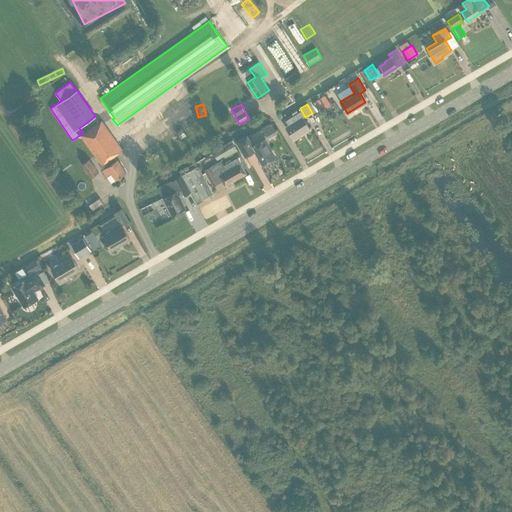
[(179,123),(185,116),(180,111),(173,118),(179,123)]
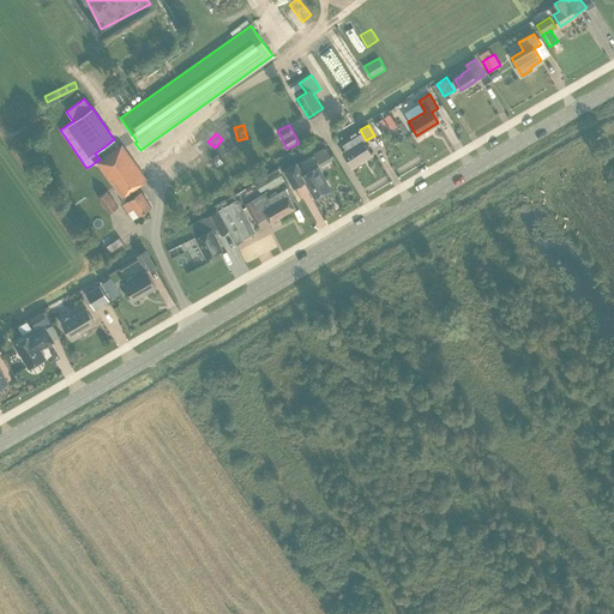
[(353,168),(372,155),(362,139),(354,144),(350,139),(342,144),(345,150),(342,151),(353,168)]
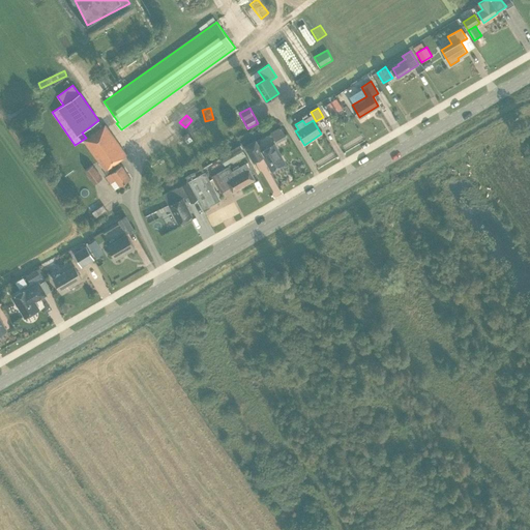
[(109,174),(106,176),(111,183),(116,179),(120,185),(130,178),(121,165),(120,166),(117,160),(126,154),(105,124),(84,140),(105,171),(106,170),(109,174)]
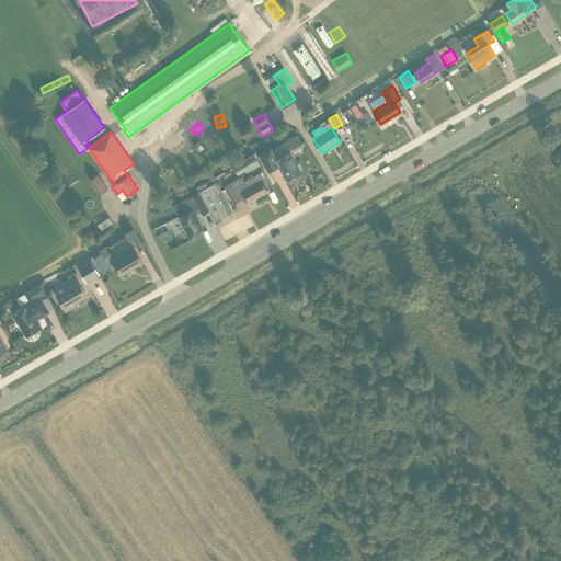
[(297,135),(287,140),(292,148),(301,142),(297,135)]
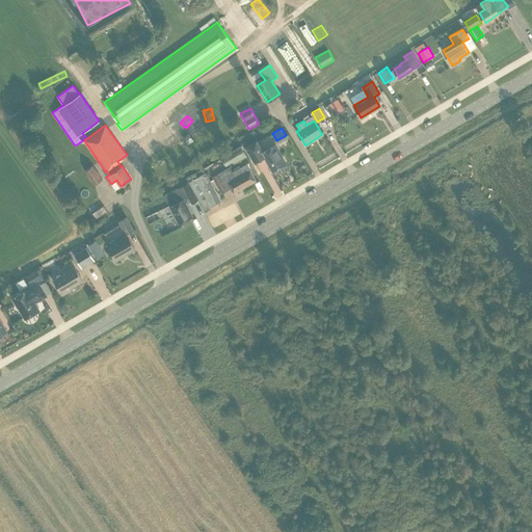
[(264,156),(272,170),(286,163),(274,144),(262,152),(256,141),(246,148),(255,162),(264,156)]
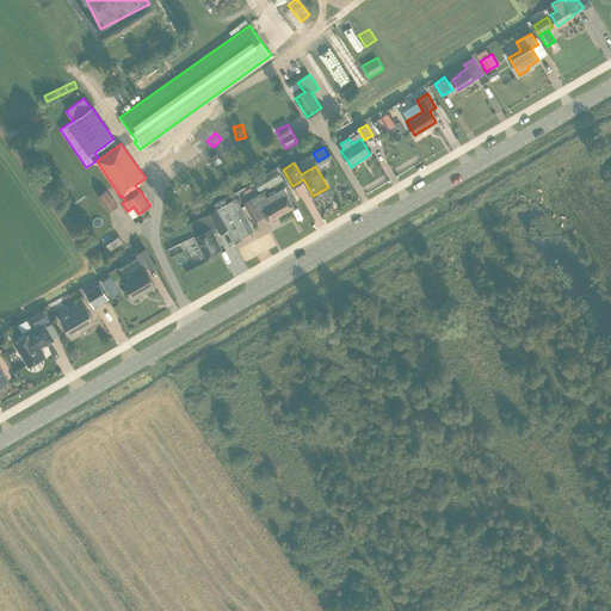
[(284,180),(277,166),(253,180),(259,191),(267,186),(269,189),(284,180)]
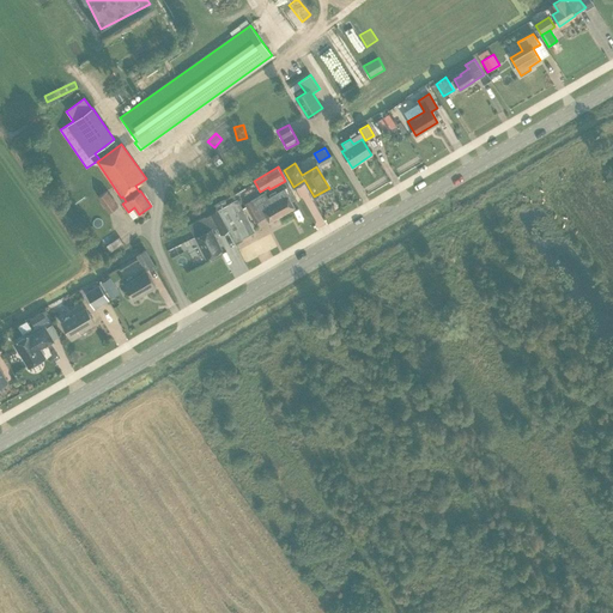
[(107,190),(98,196),(109,212),(117,206),(107,190)]
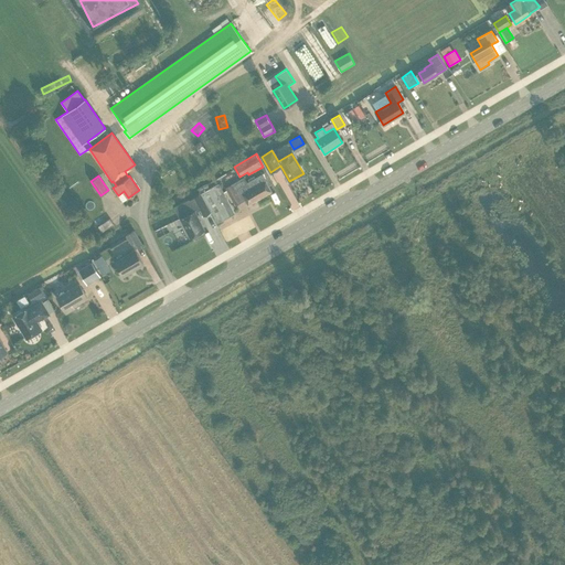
[(244,178),(226,188),(234,203),(244,198),(248,205),(272,191),(265,180),(264,181),(260,176),(247,183),(244,178)]
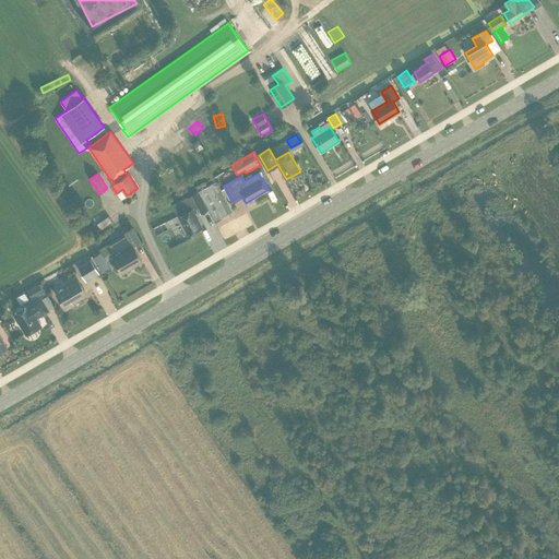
[(205,181),(197,186),(199,191),(209,211),(213,221),(233,211),(216,182),(207,187),(205,181)]
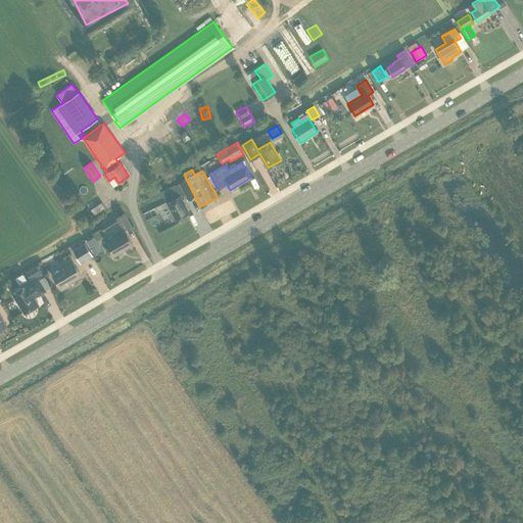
[(262,178),(256,181),(262,192),(268,189),(262,178)]
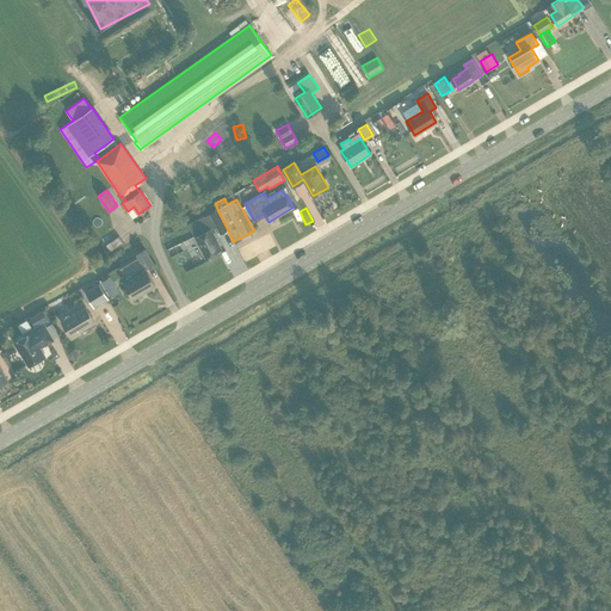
[(204,216),(189,223),(192,230),(195,236),(205,257),(222,248),(218,240),(211,227),(215,224),(220,234),(227,230),(228,230),(217,209),(216,209),(209,213),(210,214),(204,217),(204,216)]
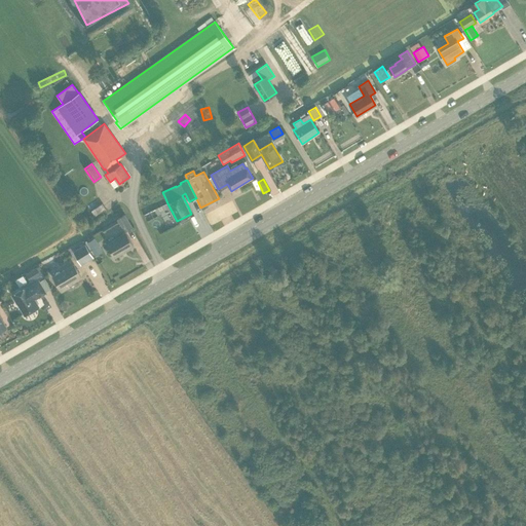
[(106,209),(102,203),(91,211),(96,216),(106,209)]
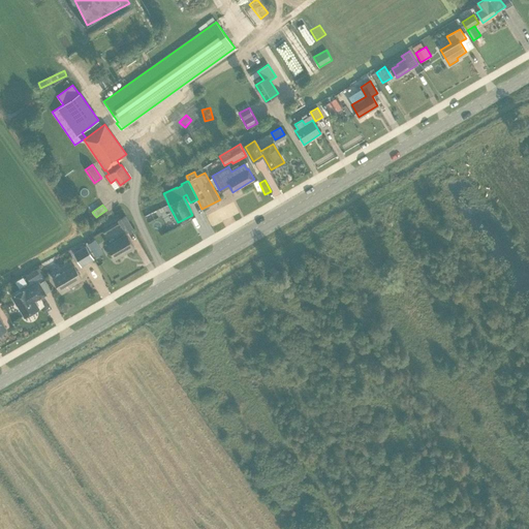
[(125,232),(132,228),(125,216),(118,220),(125,232)]
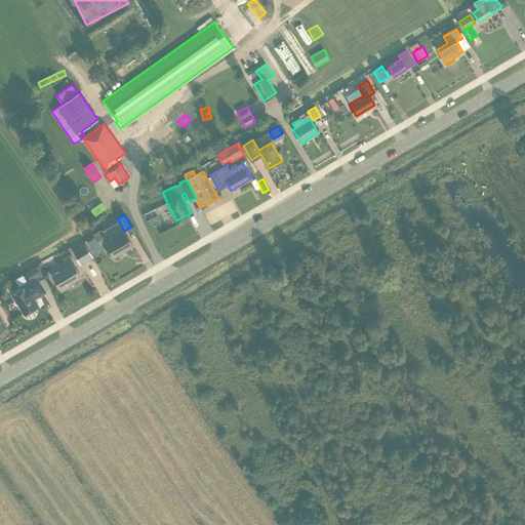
[(107,243),(115,256),(133,246),(125,233),(107,243)]
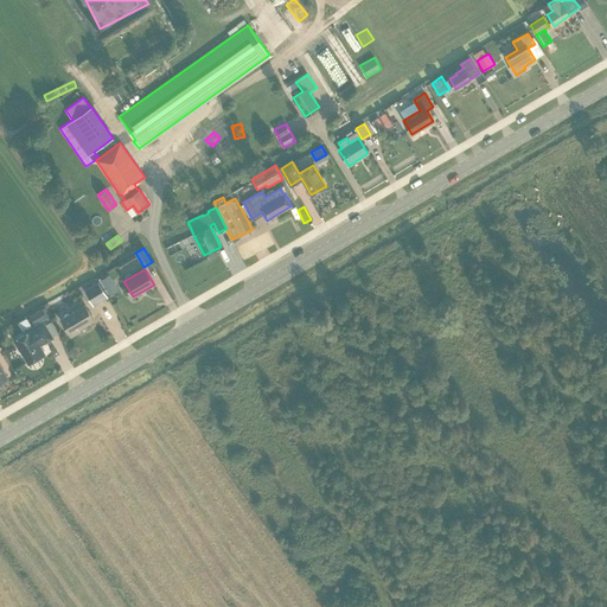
[(115,285),(109,274),(101,280),(107,289),(115,285)]
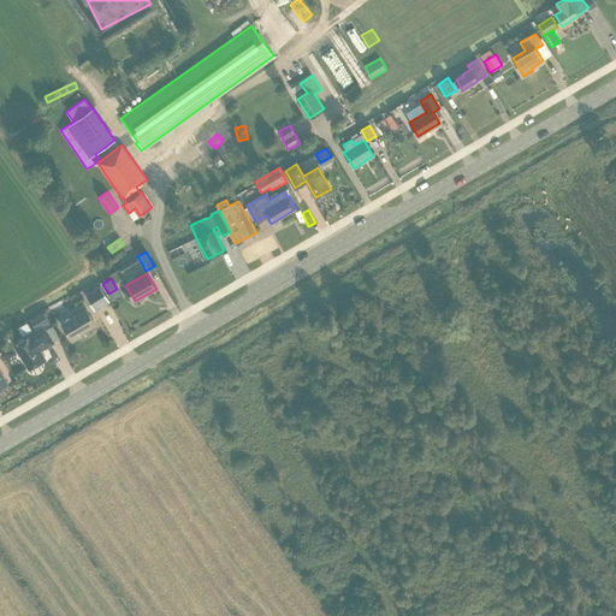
[(110,302),(100,286),(86,295),(95,311),(110,302)]
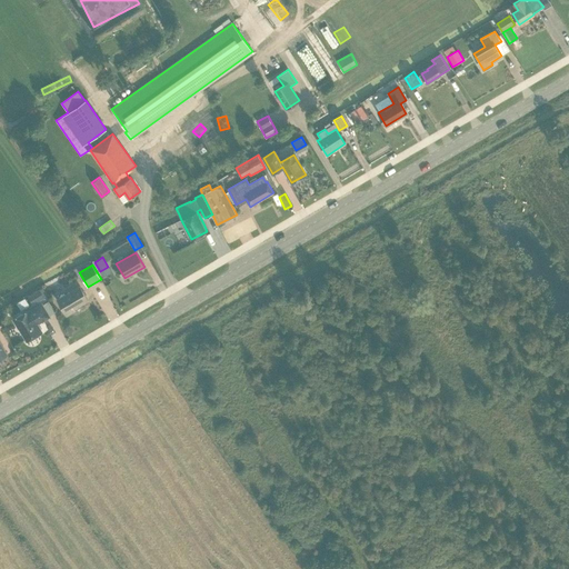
[(57,299),(67,316),(76,310),(75,308),(88,300),(80,286),(57,299)]
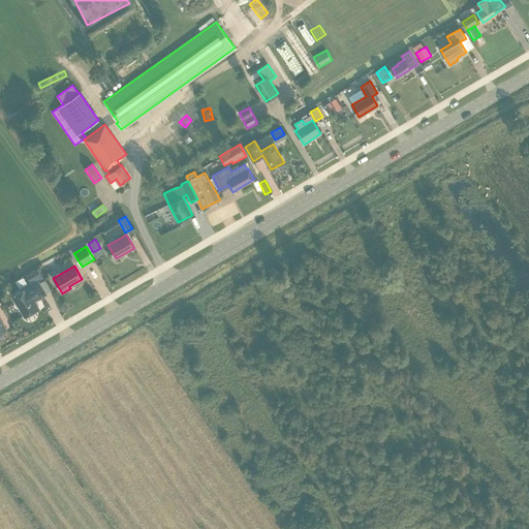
[(18,305),(25,316),(39,308),(34,301),(47,294),(39,282),(27,289),(27,287),(12,297),(18,305)]
